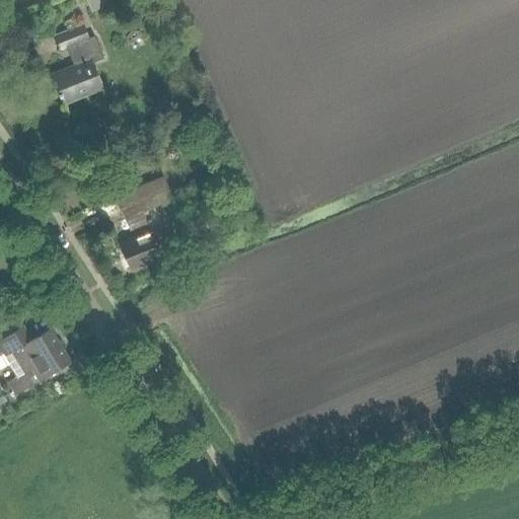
[(105,0),(93,0),(95,9),(107,7),(105,0)]
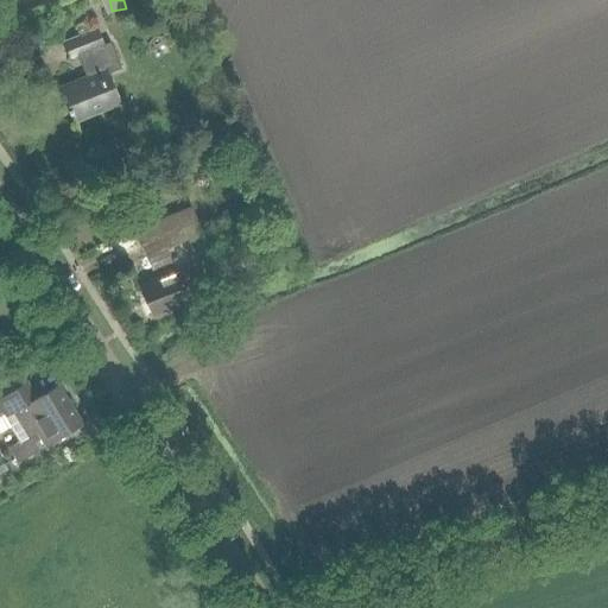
[(69,61),(77,57),(86,77),(59,87),(74,122),(120,105),(106,70),(118,65),(119,70),(120,70),(111,44),(103,46),(97,29),(62,43),(69,61)]
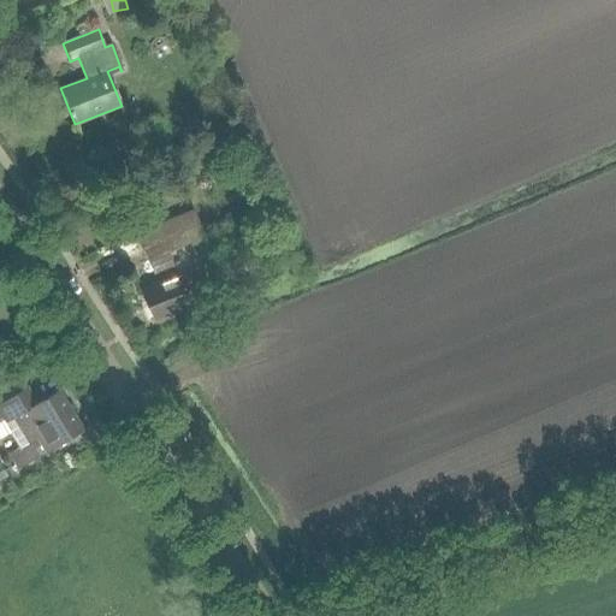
[(201,285),(195,268),(185,247),(203,238),(193,211),(137,234),(153,273),(172,266),(167,254),(170,254),(178,277),(176,278),(176,277),(141,290),(153,320),(188,306),(183,292),(201,285)]
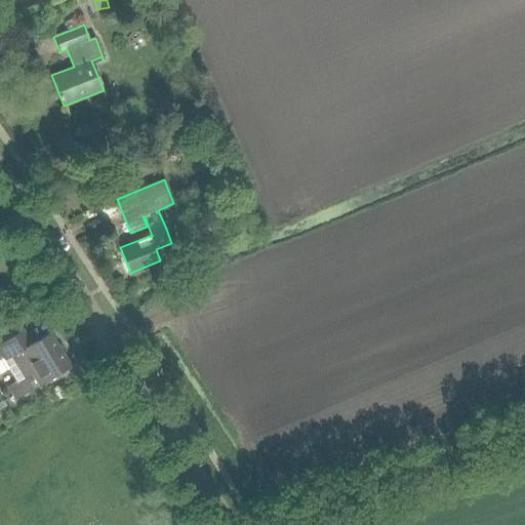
[(50,333),(31,345),(23,331),(0,345),(0,355),(16,381),(12,385),(19,397),(31,390),(24,377),(31,373),(38,385),(70,365),(50,333)]
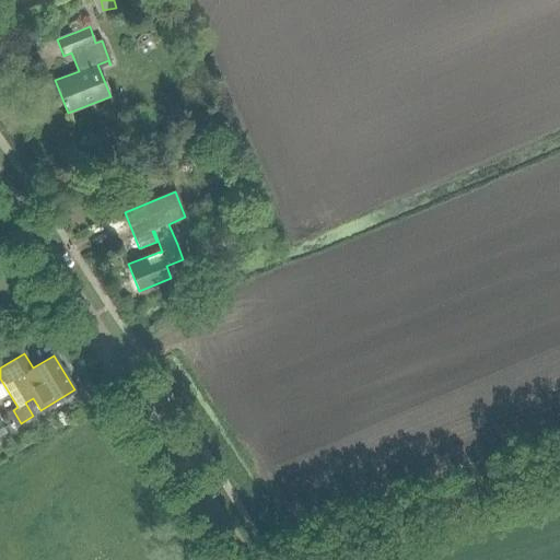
[(6,418),(0,420),(0,438),(13,431),(6,418)]
